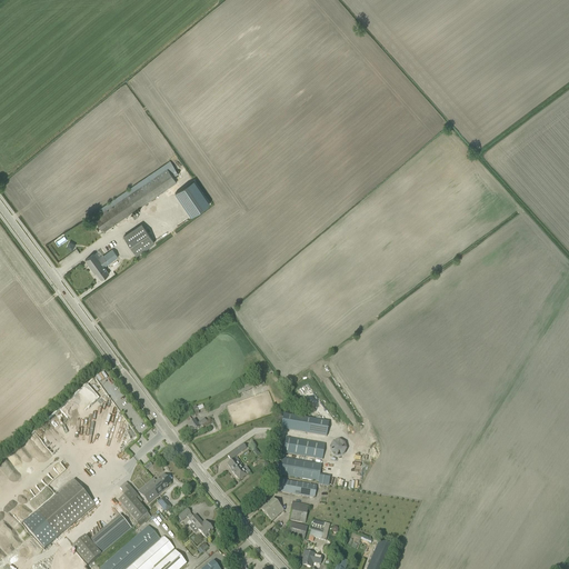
[(101,213),(93,219),(102,232),(136,210),(176,182),(167,169),(168,168),(172,172),(176,170),(170,161),(165,165),(99,210),(101,213)]
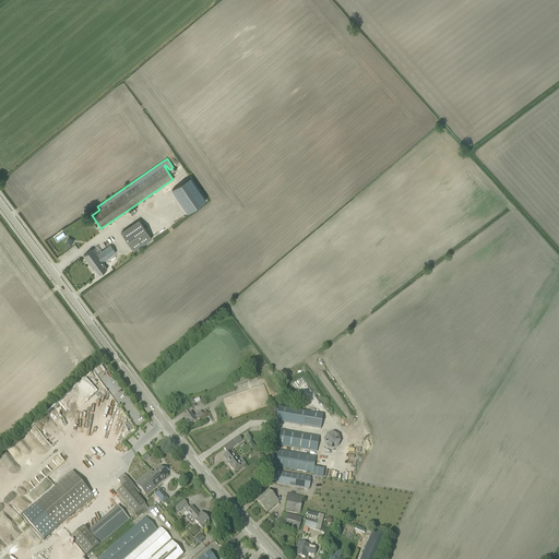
[(190,178),(171,190),(188,213),(205,201),(190,178)]
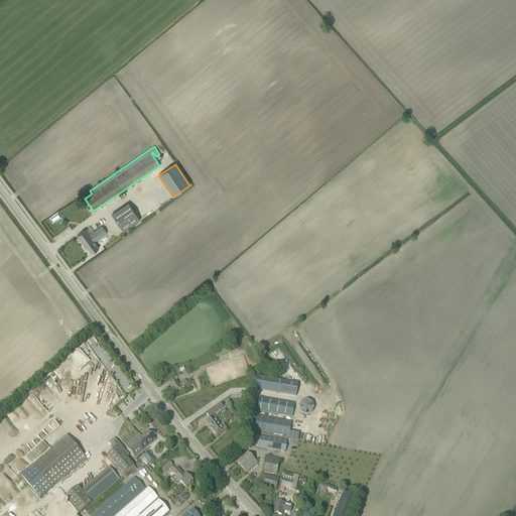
[(112,215),(123,232),(140,220),(128,204),(112,215)]
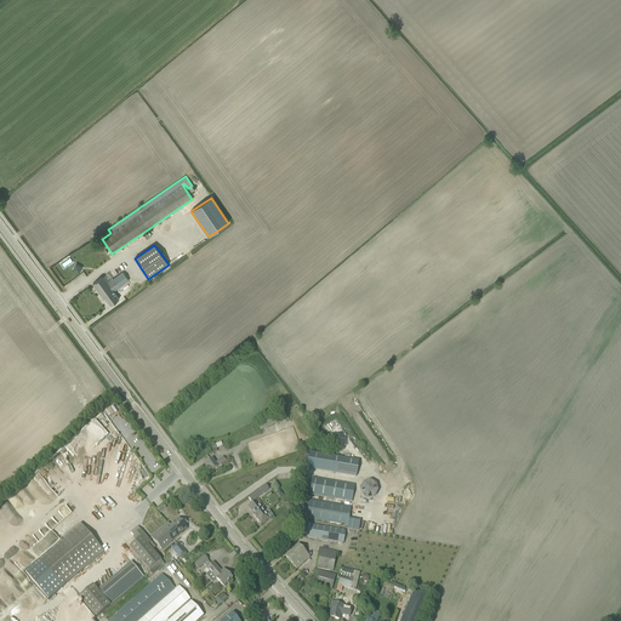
[(75,263),(72,269),(78,273),(83,267),(75,263)]
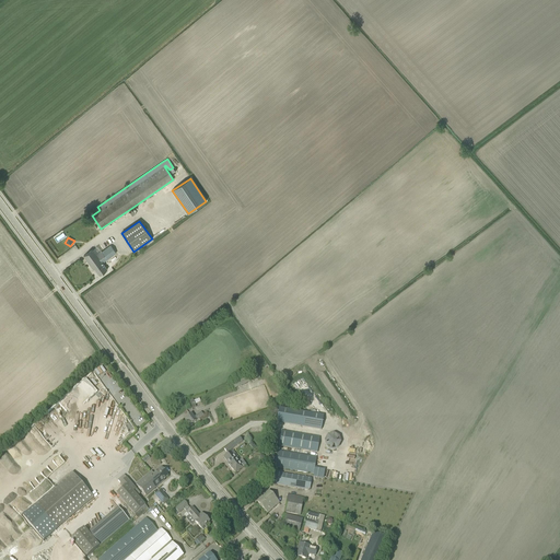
[(92,268),(93,268),(100,276),(107,269),(103,263),(116,253),(111,245),(100,254),(98,253),(96,255),(93,249),(88,253),(83,256),(92,268)]
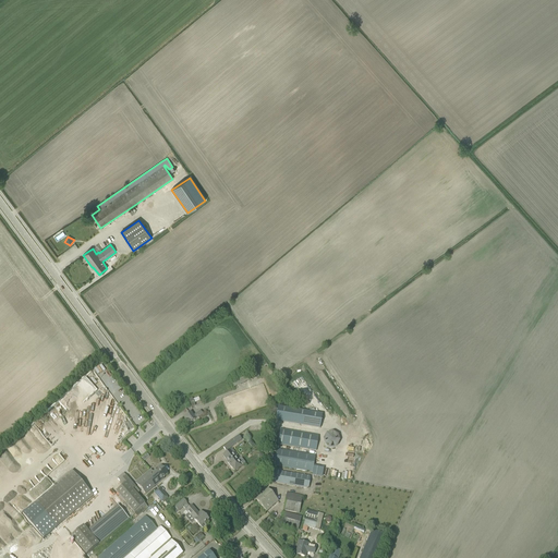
[(231,380),(233,387),(240,385),(253,380),(253,379),(258,377),(256,370),(254,371),(254,372),(231,380)]
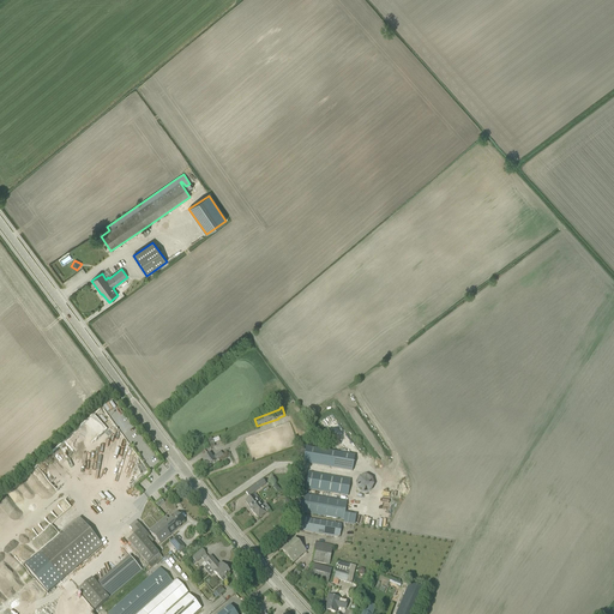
[(205,439),(209,449),(216,446),(215,443),(214,444),(210,437),(205,439)]
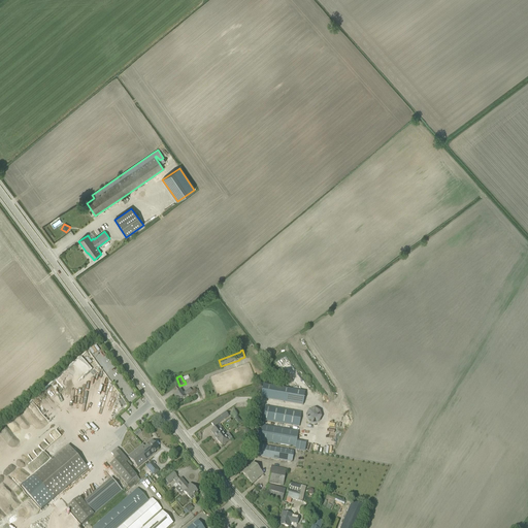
[(92,376),(86,382),(91,387),(96,382),(92,376)]
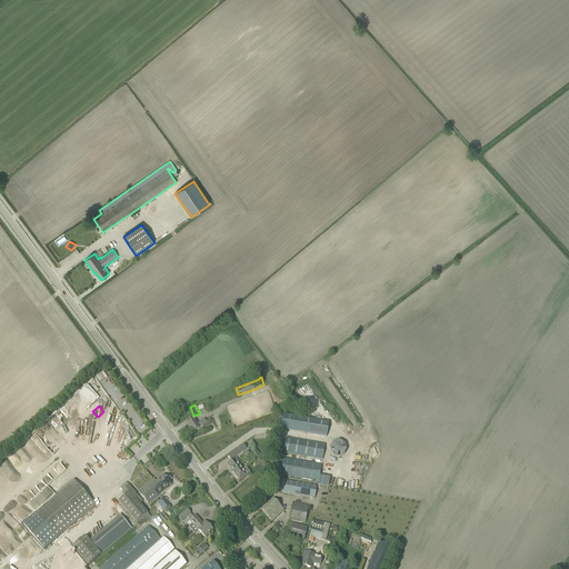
[(283,413),(281,429),(326,437),(329,421),(283,413)]
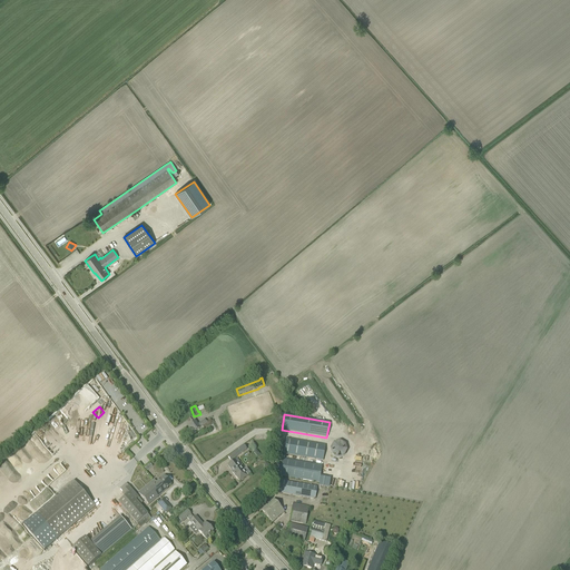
[(188,425),(194,433),(204,426),(206,430),(214,424),(210,420),(206,422),(205,420),(197,425),(194,422),(188,425)]
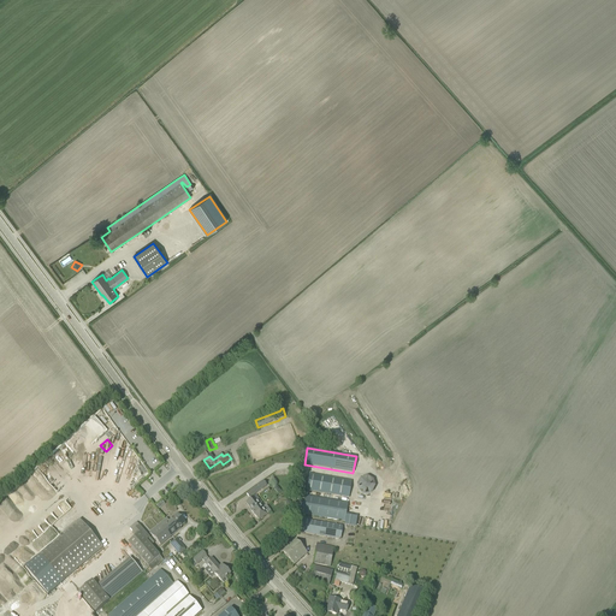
[(149,472),(138,458),(136,458),(135,460),(131,461),(128,465),(125,466),(124,462),(130,460),(129,456),(128,455),(124,456),(123,455),(102,471),(114,467),(117,471),(120,469),(122,473),(124,471),(125,473),(123,474),(123,477),(130,484),(140,477),(142,479),(149,472)]
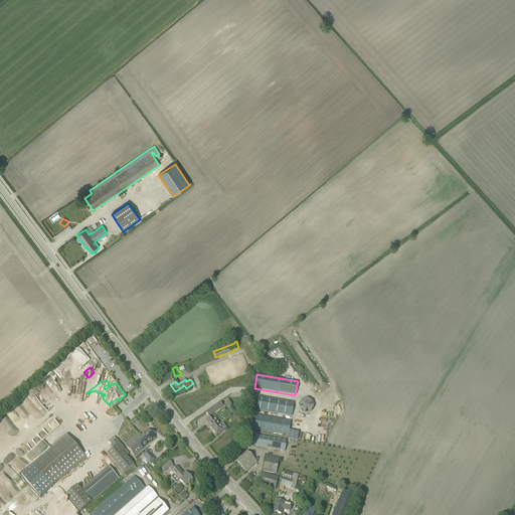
[(255,409),(283,414),(292,415),(294,402),(258,396),(255,409)]
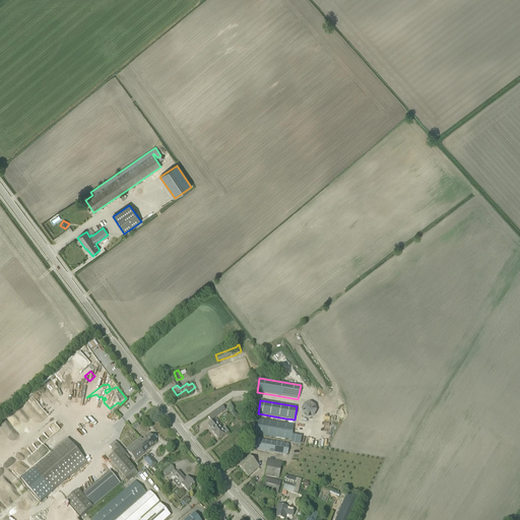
[(315,405),(309,403),(304,404),(301,410),(303,415),(308,418),(314,416),(316,411),(315,405)]
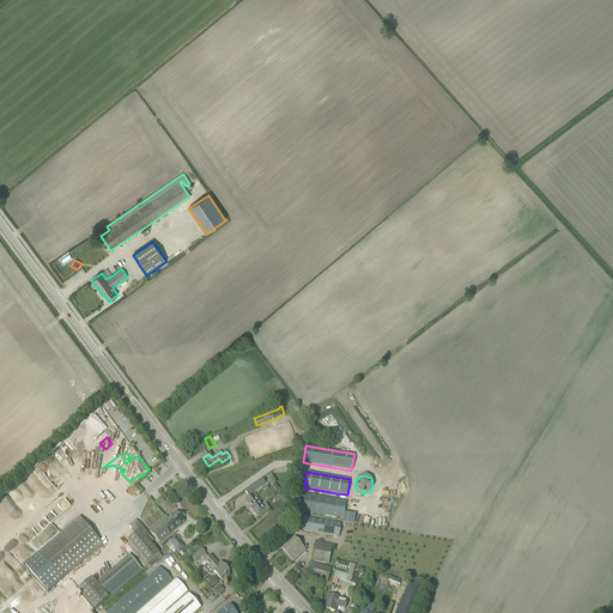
[(246,492),(248,496),(265,484),(262,480),(246,492)]
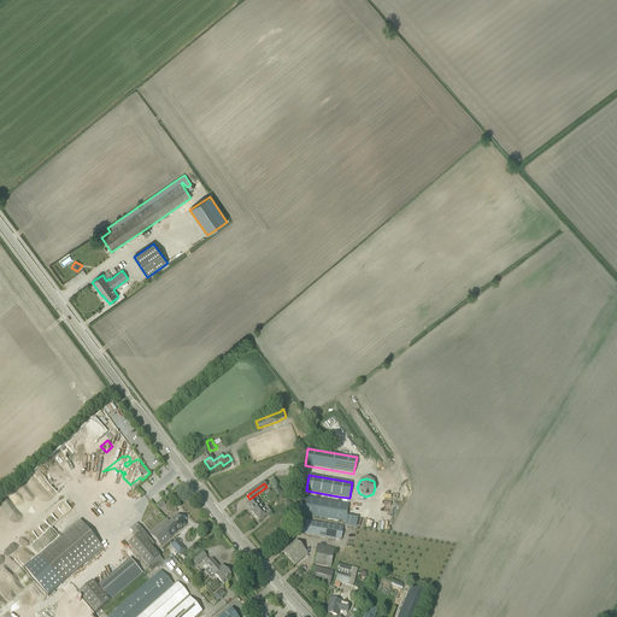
[(251,500),(246,504),(253,513),(254,515),(256,516),(257,517),(257,518),(259,522),(268,516),(271,512),(266,506),(263,510),(260,506),(260,505),(262,505),(262,504),(260,503),(259,500),(257,497),(252,500),(251,500)]
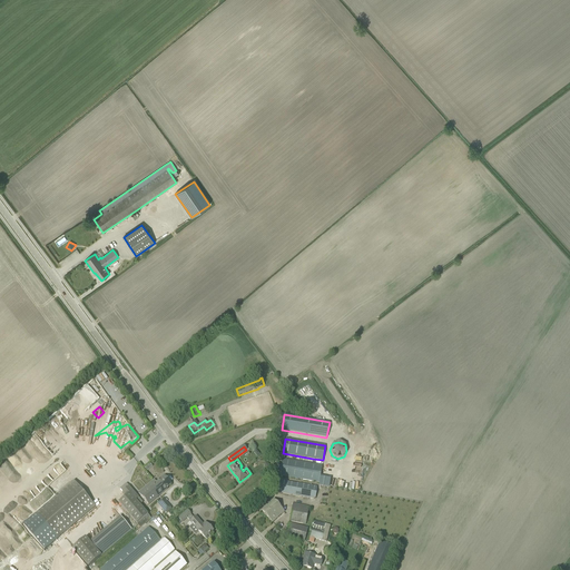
[(279,475),(320,482),(322,465),(282,459),(279,475)]
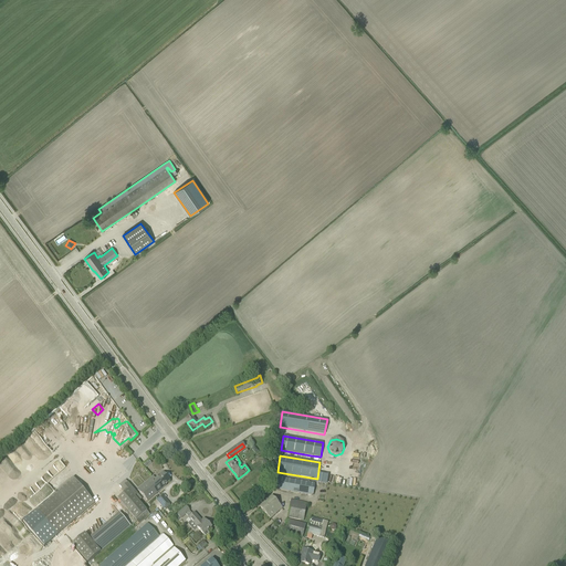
[(91,461),(86,467),(91,471),(96,465),(91,461)]
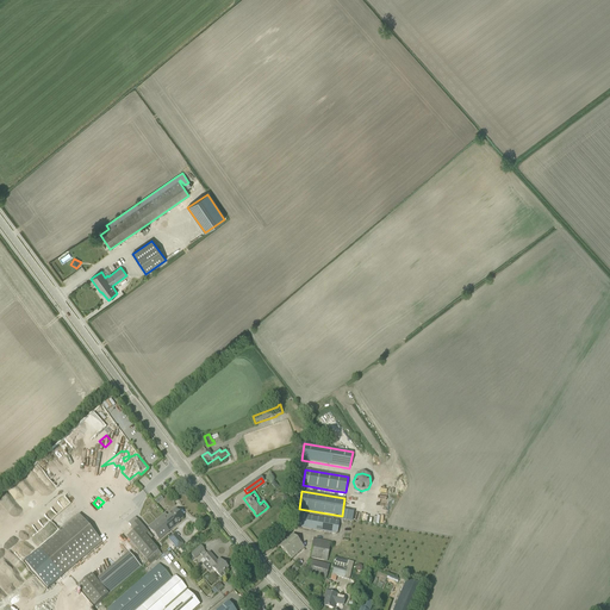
[(179,523),(179,522),(184,518),(175,510),(167,516),(165,514),(148,528),(159,541),(179,523)]
